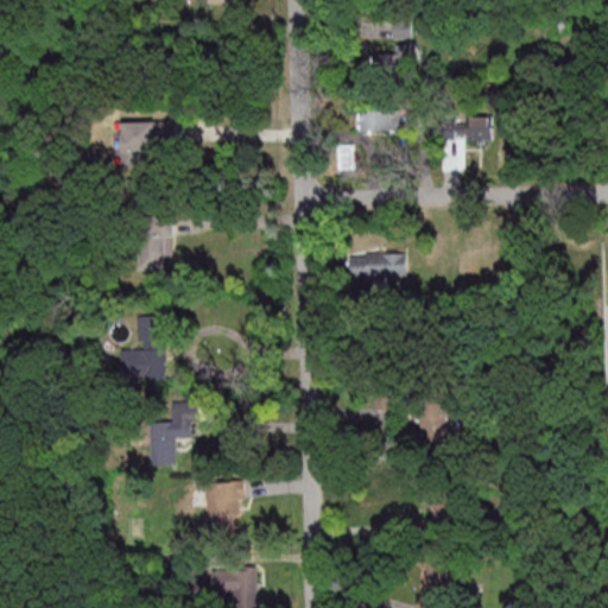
[(561,31),(572,31),(572,14),(561,14),(561,31)]
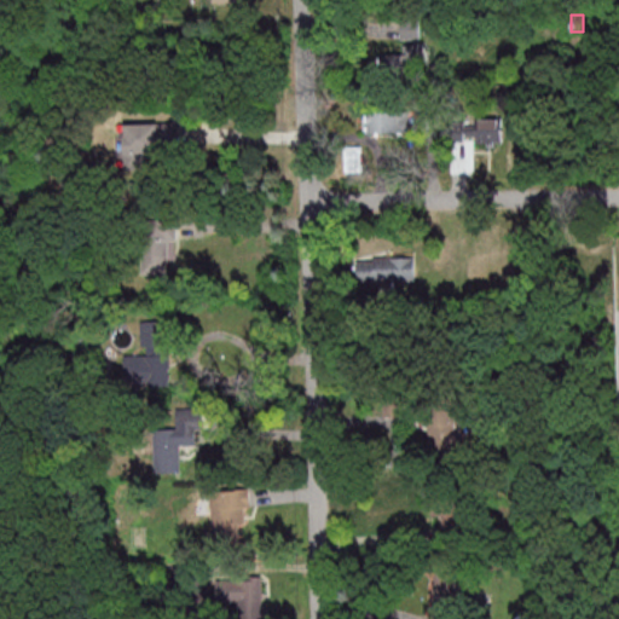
[(401,38),(420,38),(420,19),(401,19),(401,38)]
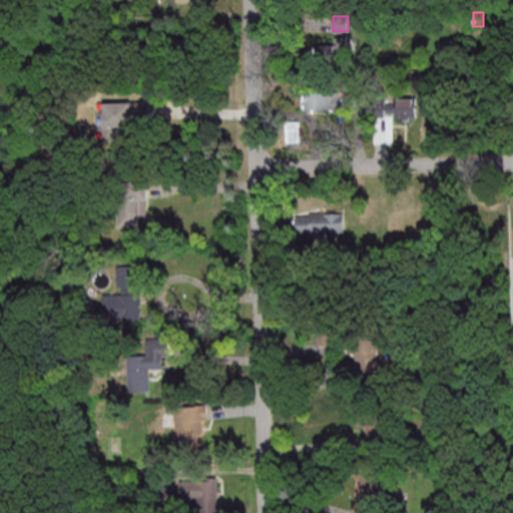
[(349,36),(334,36),(334,43),(315,43),(315,64),(349,64),(349,36)]
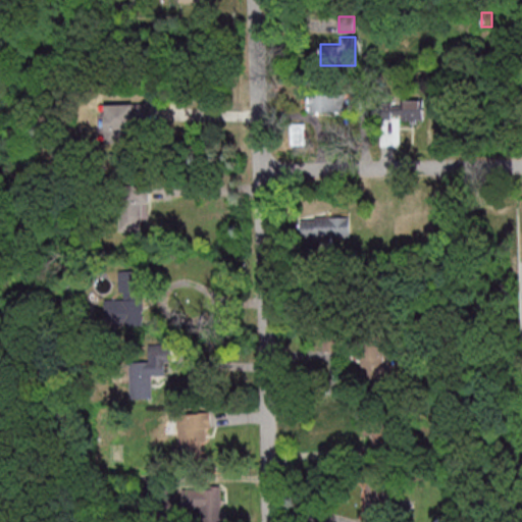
[(309,92),(309,111),(343,111),(343,92),(309,92)]
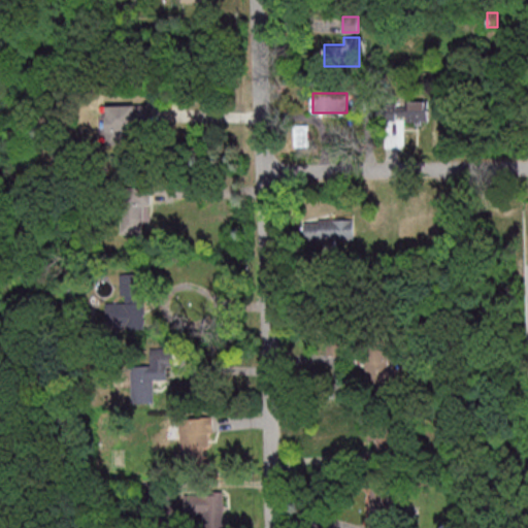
[(405,122),(428,122),(428,97),(382,97),(382,120),(405,120),(405,122)]
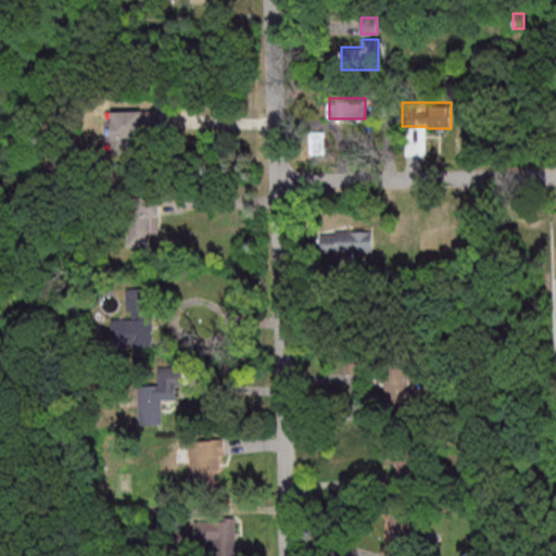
[(155,111),(113,111),(113,137),(155,137),(155,111)]
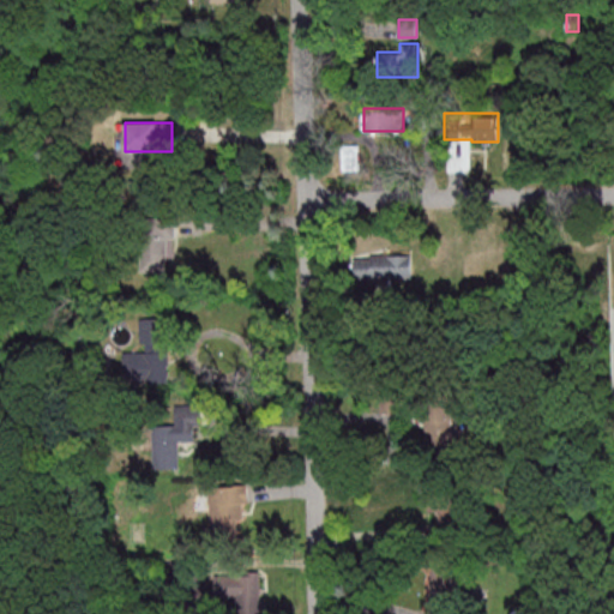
[(143,270),(167,270),(167,239),(174,239),(174,218),(143,218),(143,270)]
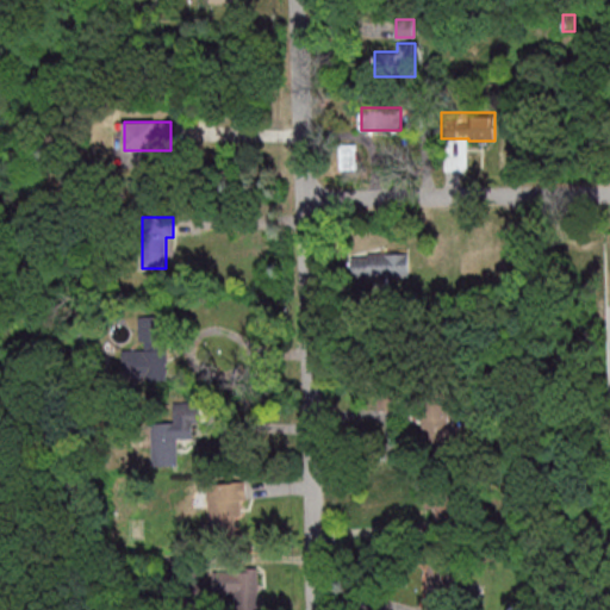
[(410,275),(410,254),(353,254),(353,275),(410,275)]
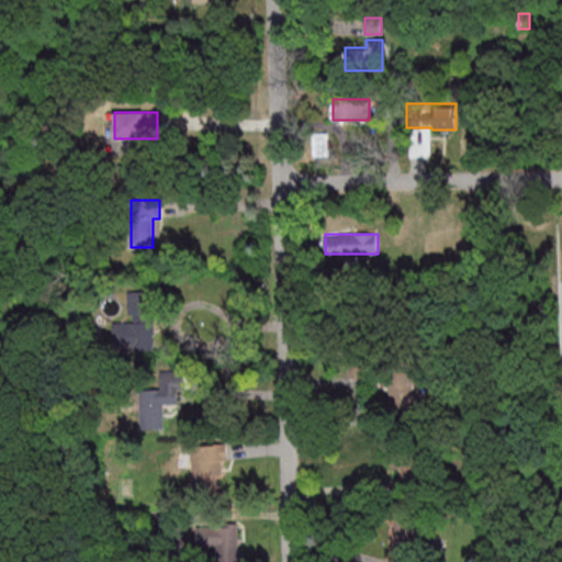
[(113,322),(113,350),(154,350),(154,314),(134,314),(134,322),(113,322)]
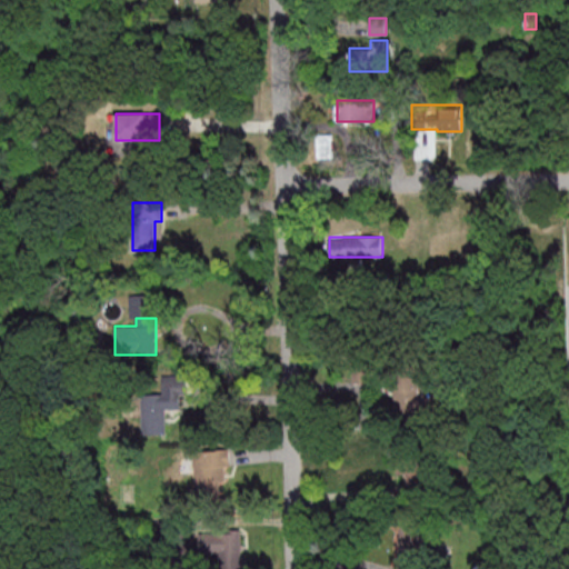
[(391,393),(391,435),(426,435),(426,370),(386,370),(386,393),(391,393)]
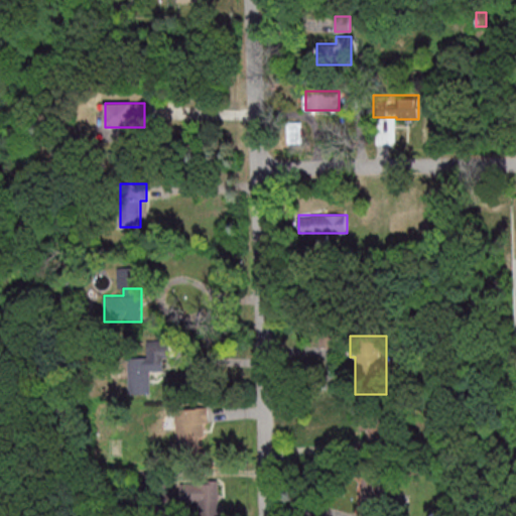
[(124,356),(146,355),(145,342),(167,341),(168,358),(161,358),(162,372),(148,372),(149,393),(125,394),(124,356)]
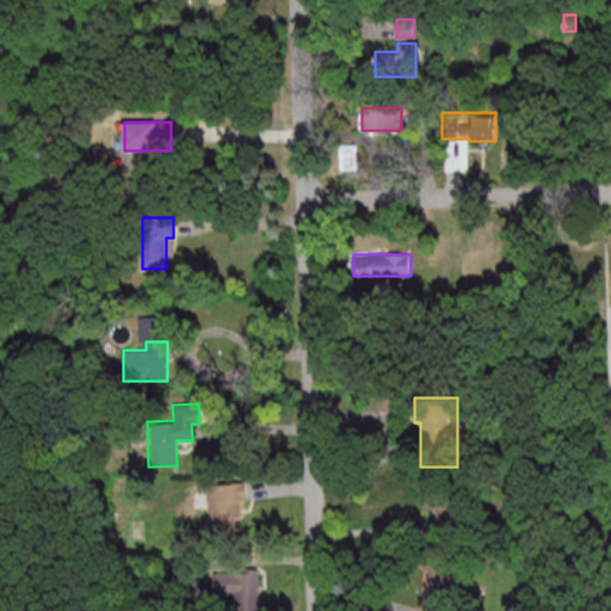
[(242,482),(209,483),(210,531),(244,530),(242,482)]
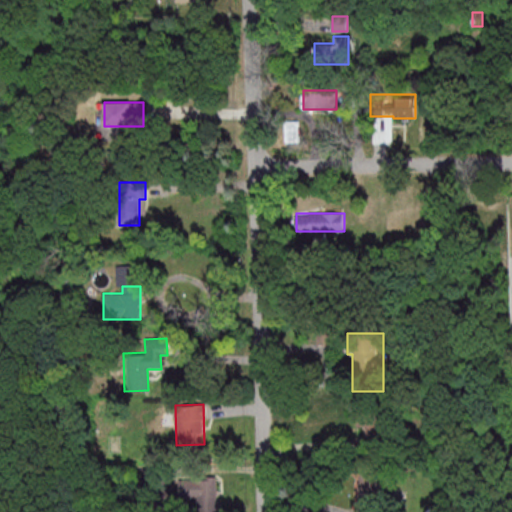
[(360,405),(380,404),(382,446),(362,447),(360,405)]
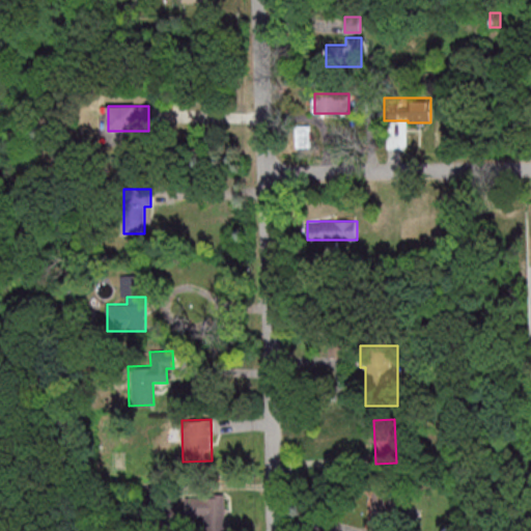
[(368,486),(407,485),(407,505),(390,506),(390,527),(370,527),(368,486)]
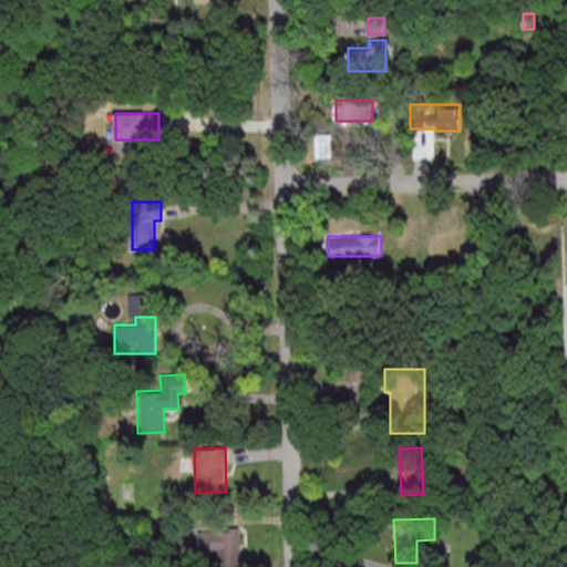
[(194,529),(235,527),(236,566),(213,566),(213,549),(195,550),(194,529)]
